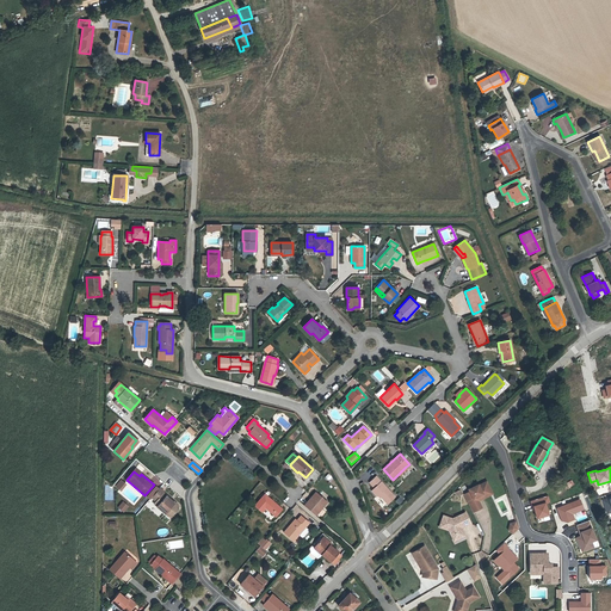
[(378,494),(381,497),(387,504),(395,497),(376,476),(370,482),(375,488),(371,491),(376,497),(377,495),(378,494)]
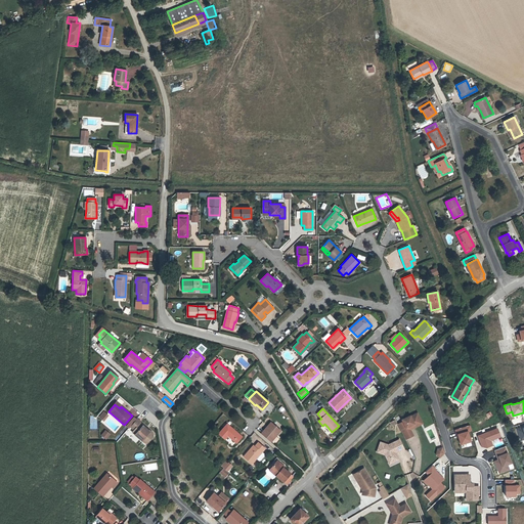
[(103,422),(108,416),(102,410),(97,418),(103,422)]
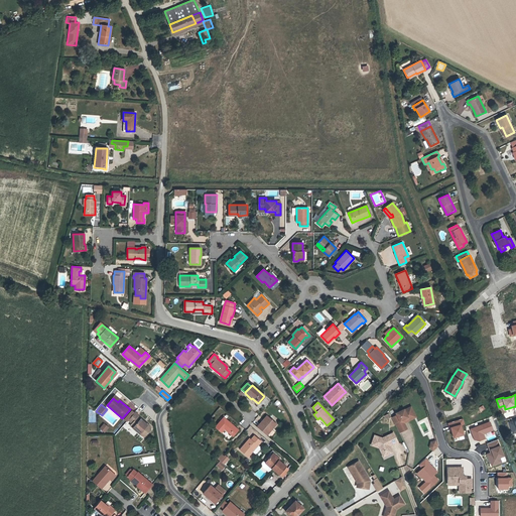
[(403,421),(404,423),(416,417),(411,406),(408,408),(411,416),(408,417),(408,418),(403,421)]
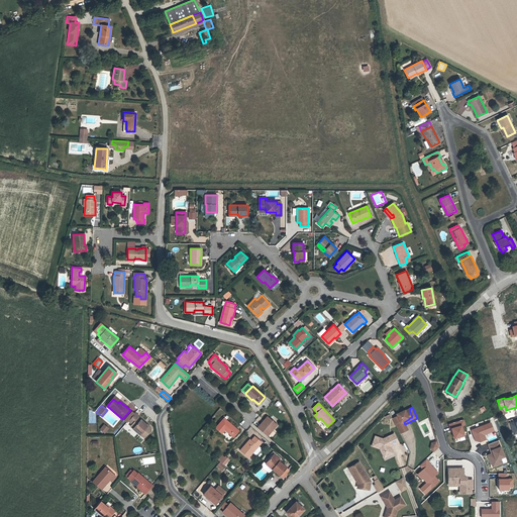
[(393,418),(400,433),(408,429),(405,424),(404,422),(409,419),(409,418),(412,417),(409,409),(405,411),(405,410),(397,414),(398,416),(393,418)]
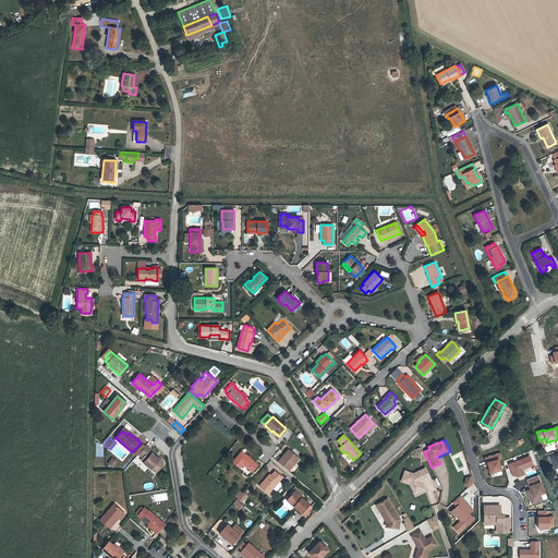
[(136,457),(138,455),(145,447),(142,445),(134,455),(136,457)]
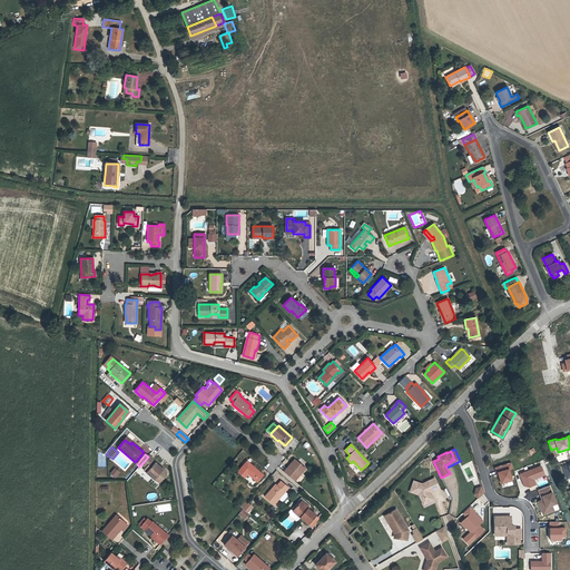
[(159,482),(163,478),(160,475),(164,471),(156,464),(156,463),(148,455),(148,457),(141,464),(146,468),(144,470),(156,481),(156,480),(159,482)]
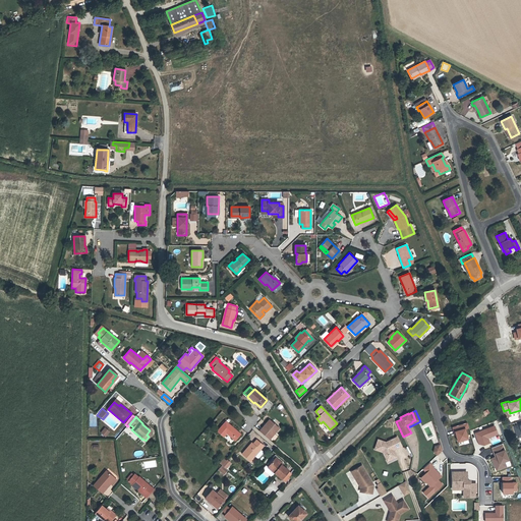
[(270,420),(259,431),(269,440),(279,428),(270,420)]
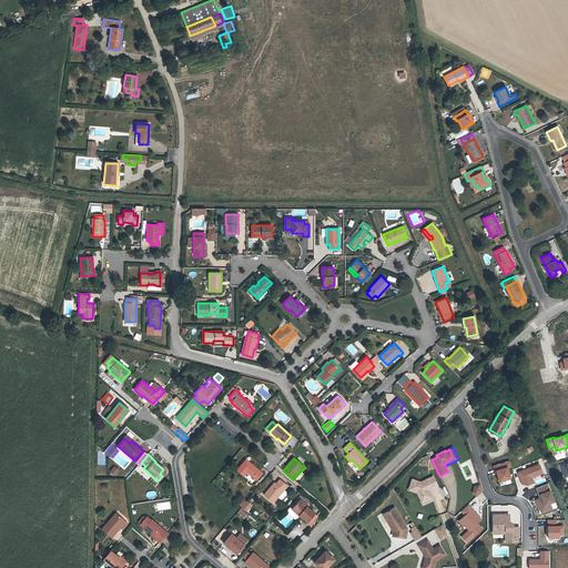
[(246,459),(236,470),(243,476),(246,472),(256,480),(262,474),(246,459)]
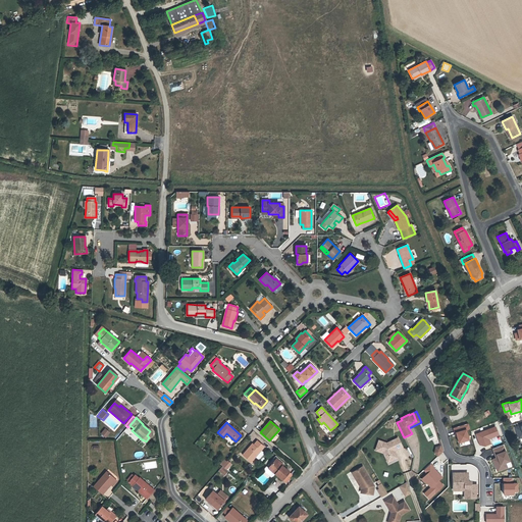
[(104,428),(100,433),(105,437),(110,432),(104,428)]
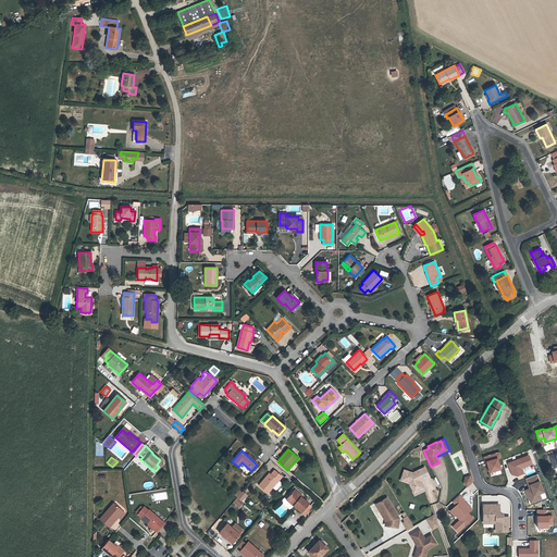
[(409,483),(411,489),(416,486),(418,492),(423,489),(420,481),(419,480),(421,479),(422,480),(430,477),(424,467),(412,473),(404,470),(400,481),(409,483)]
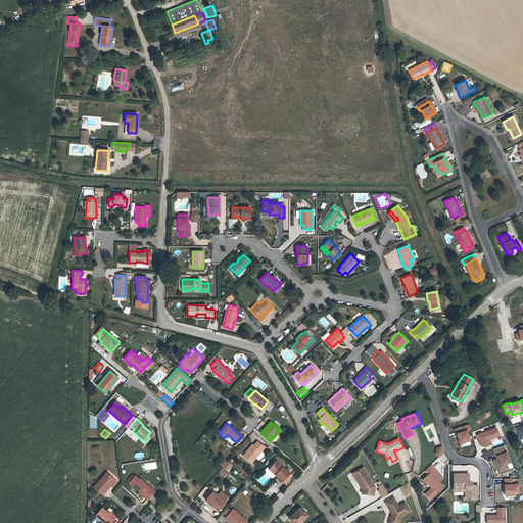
[(257,441),(253,445),(252,444),(243,456),(251,463),(255,458),(258,461),(265,454),(262,452),(265,447),(257,441)]
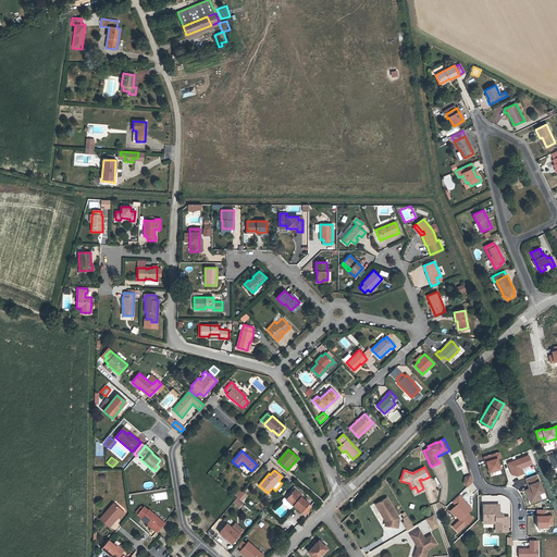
[(308,504),(300,497),(294,491),(286,499),(301,512),(308,504)]
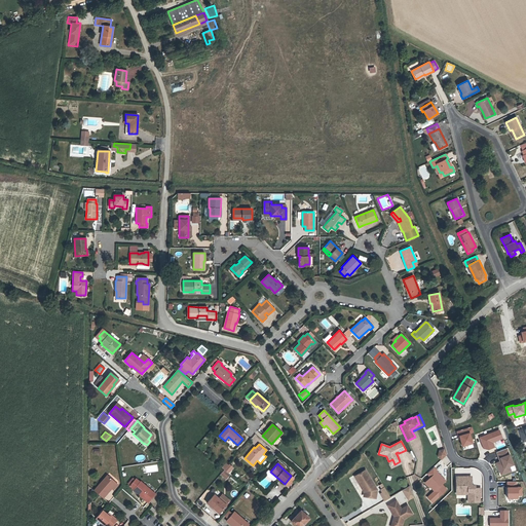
[(365,471),(357,476),(361,483),(360,483),(360,484),(365,492),(365,496),(376,498),(377,490),(365,471)]
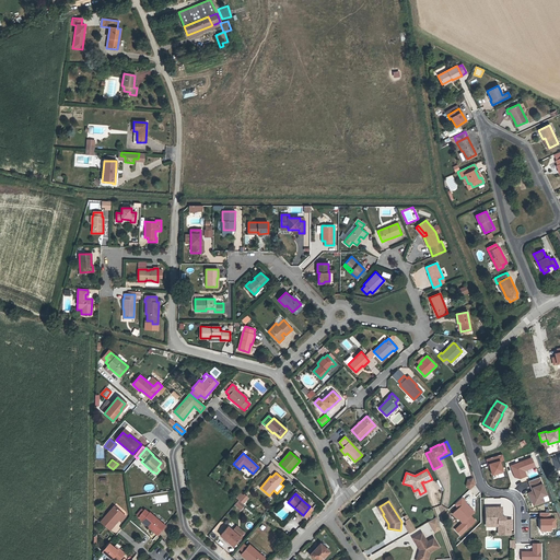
[(120,521),(125,516),(123,514),(114,506),(100,522),(108,529),(118,518),(120,521)]
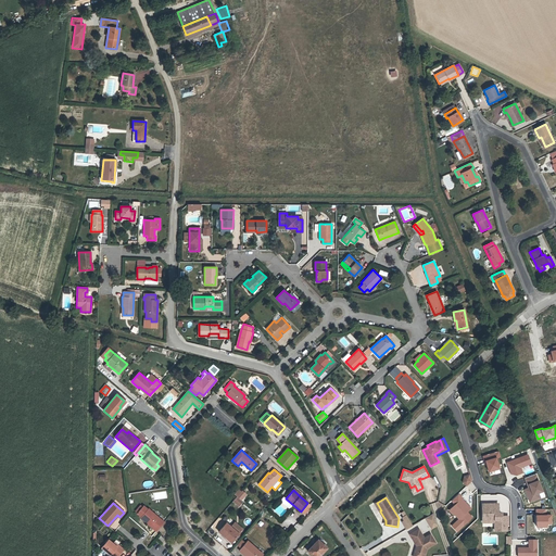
[(369,505),(379,521),(382,519),(373,503),(369,505)]
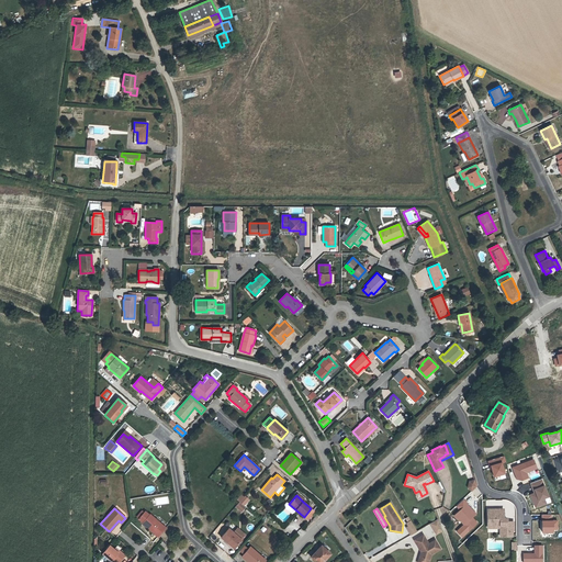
[(504,508),(492,509),(492,518),(487,518),(487,525),(498,525),(501,527),(501,536),(513,536),(513,529),(514,529),(514,524),(513,524),(513,521),(507,521),(504,518),(504,508)]
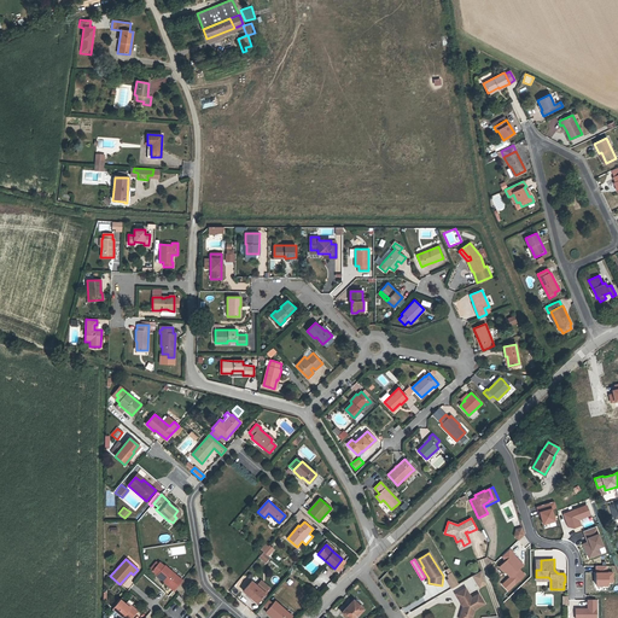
[(164,567),(159,563),(152,571),(157,576),(156,577),(163,582),(170,587),(169,588),(173,592),(182,581),(165,566),(164,567)]
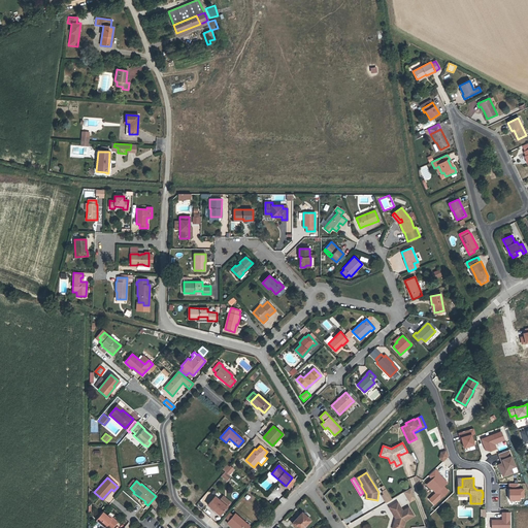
[(411,488),(404,492),(410,501),(416,498),(411,488)]
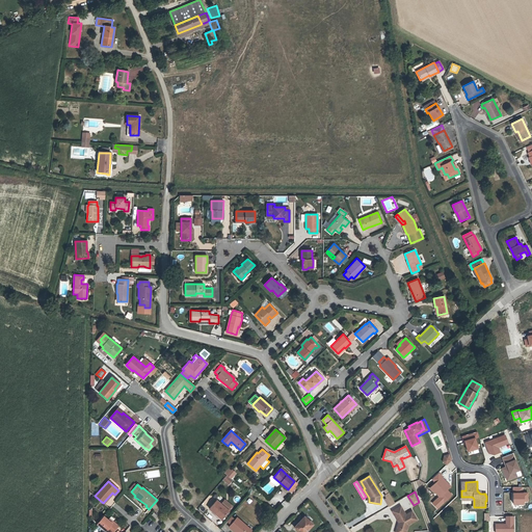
[(391,496),(387,498),(384,499),(389,506),(395,503),(391,496)]
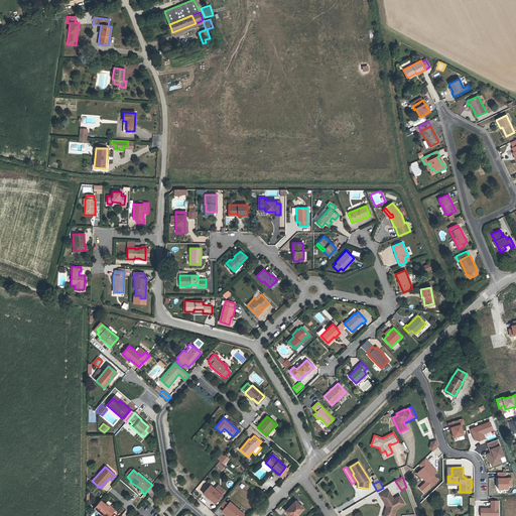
[(218,485),(214,489),(221,496),(225,492),(218,485)]
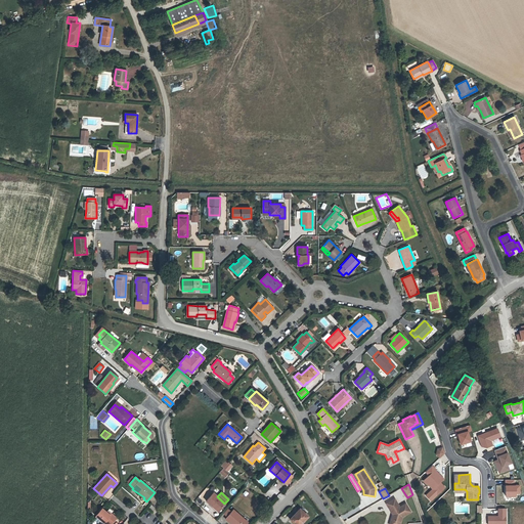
[(213,507),(218,511),(224,504),(217,496),(213,493),(206,501),(213,508),(213,507)]
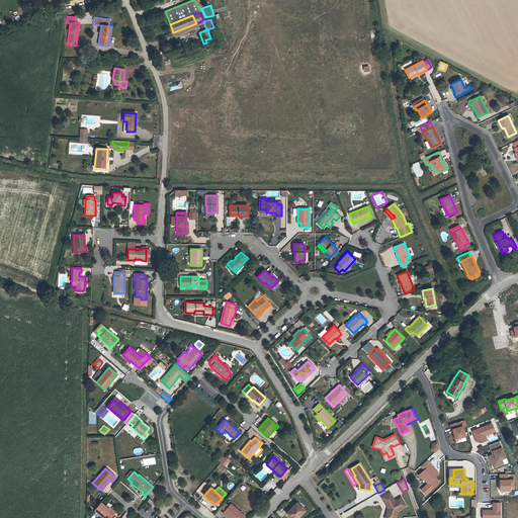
[(391,493),(382,498),(386,506),(389,506),(390,508),(389,509),(386,514),(391,515),(390,517),(391,517),(396,517),(398,511),(406,506),(402,498),(396,501),(391,493)]
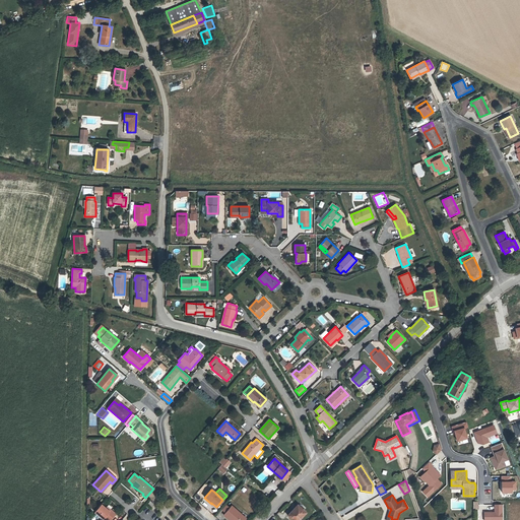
[(299,506),(305,511),(307,508),(301,503),(299,506)]
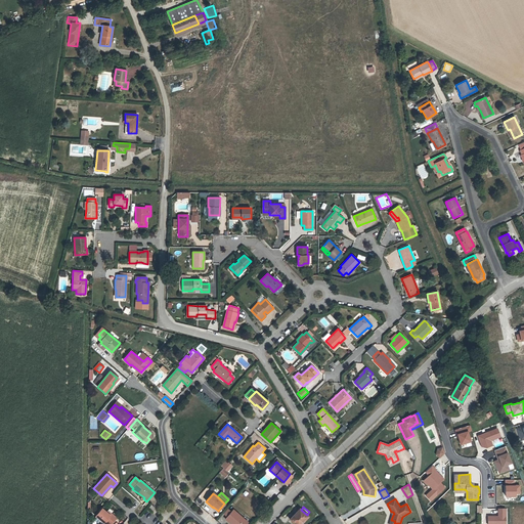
[(110,523),(116,518),(111,514),(108,515),(105,512),(101,509),(95,516),(102,523),(103,523),(110,523)]
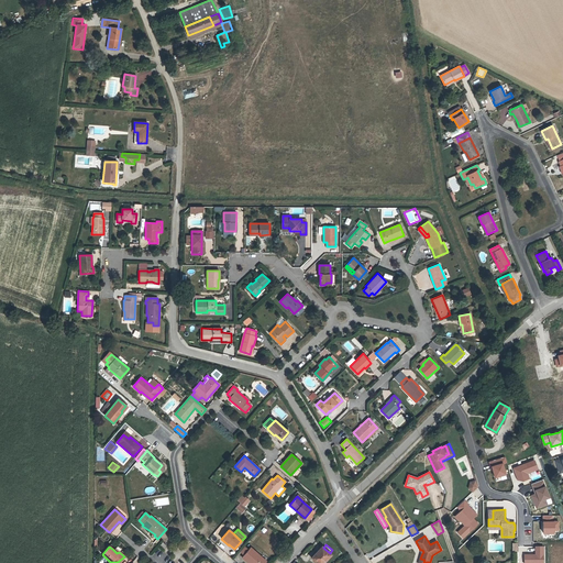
[(323,562),(331,555),(330,553),(323,548),(322,547),(312,558),(317,562),(323,562)]
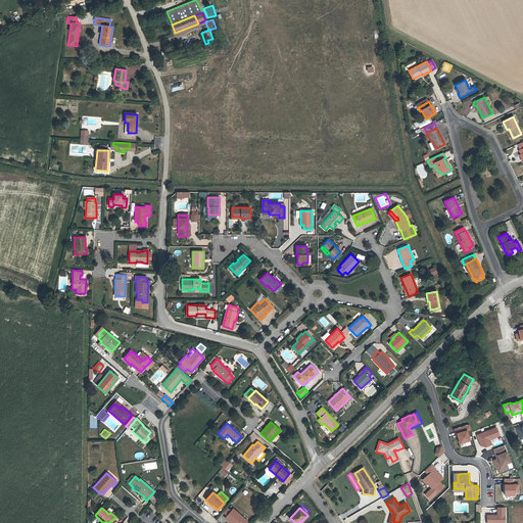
[(230,522),(245,522),(246,522),(232,510),(225,518),(230,522)]
